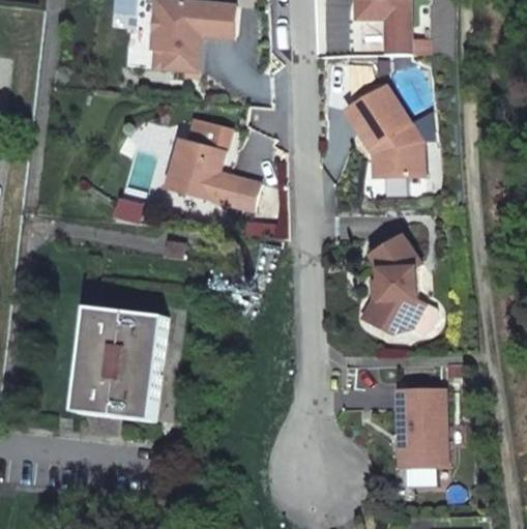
[(167,1),(152,0),(140,0),(136,50),(129,48),(128,67),(168,70),(169,52),(162,52),(167,1)]
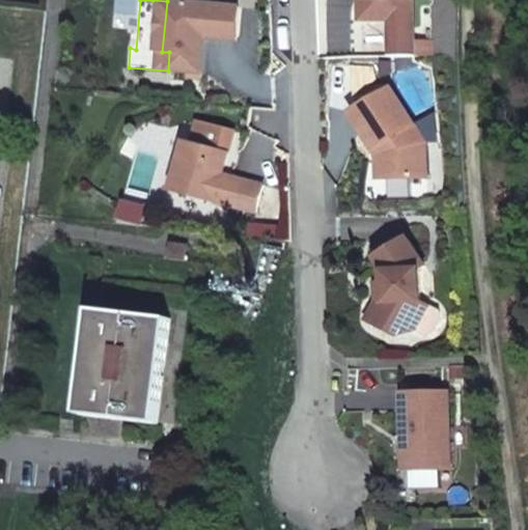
[(367,0),(359,0),(360,20),(367,20),(367,0)]
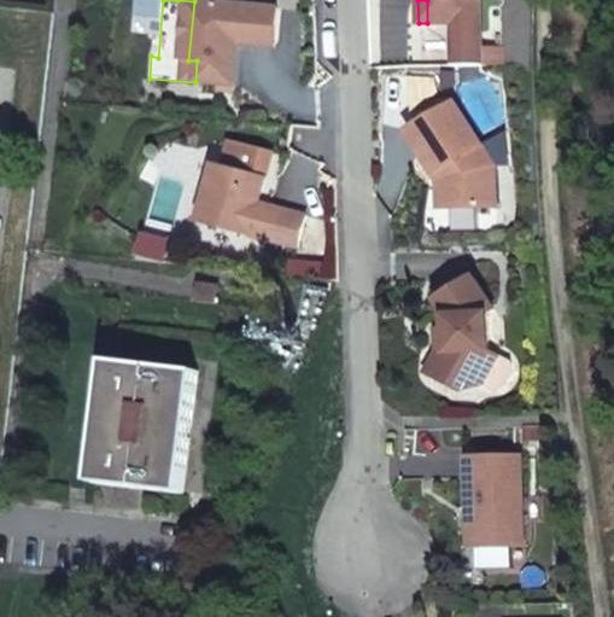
[(427,0),(427,23),(450,22),(478,22),(477,0),(427,0)]
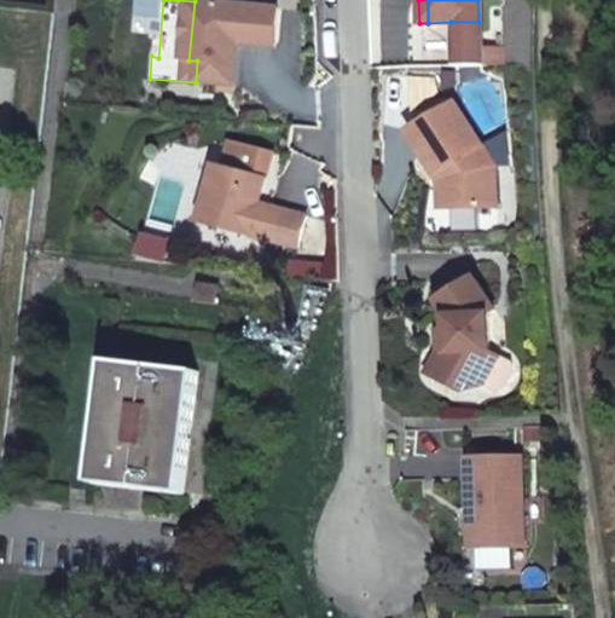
[(196,82),(232,86),(237,44),(272,47),(276,9),(195,1),(189,61),(197,61),(196,82)]
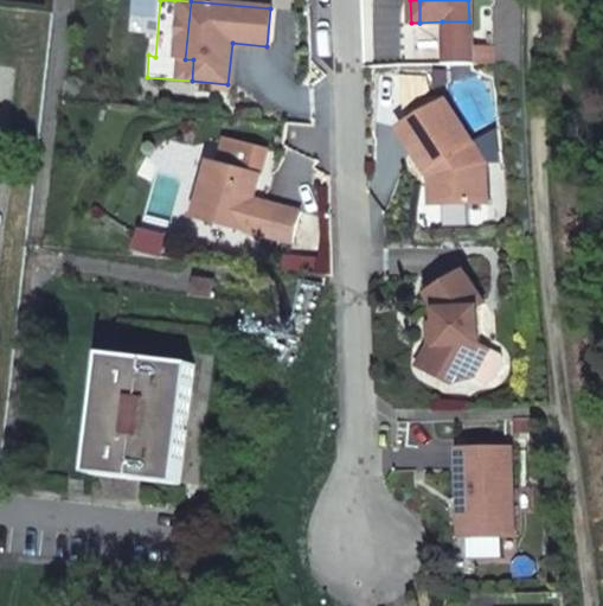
[(469,62),(469,21),(442,21),(442,63),(469,62)]
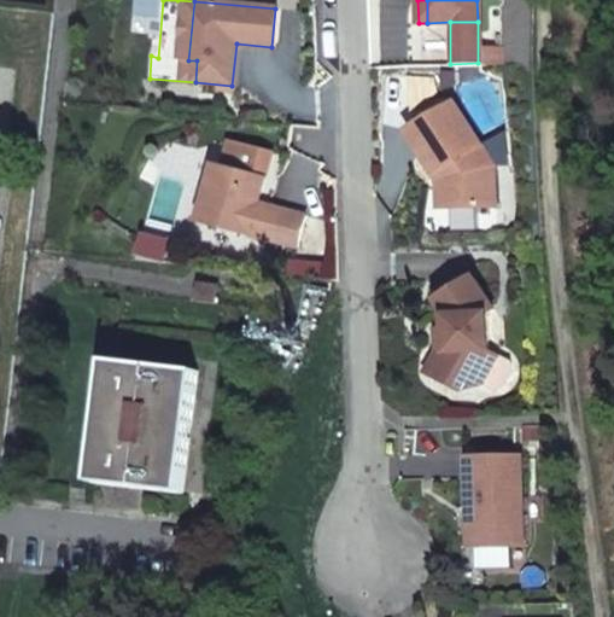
[(451,104),(405,132),(433,175),(443,169),(450,180),(446,182),(446,210),(492,209),(491,167),(451,104)]
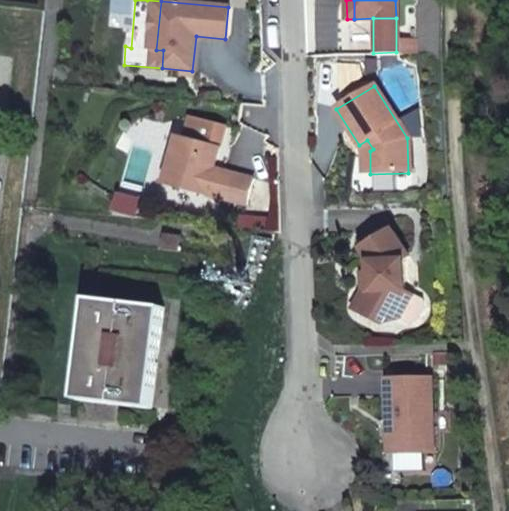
[(184,136),(177,135),(169,167),(174,168),(170,183),(245,203),(253,177),(214,166),(225,125),(190,115),(184,136)]
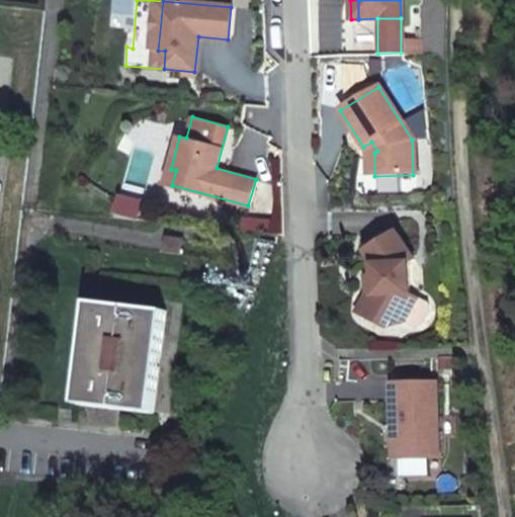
[(371,142),(363,147),(367,154),(367,177),(374,176),(374,153),(377,151),(371,142)]
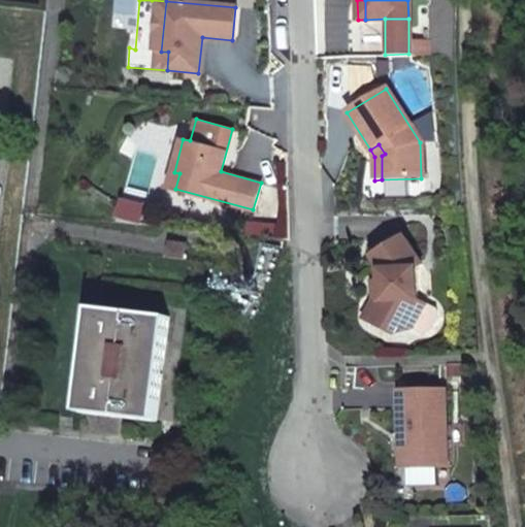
[(179,173),(174,172),(170,187),(175,189),(179,173)]
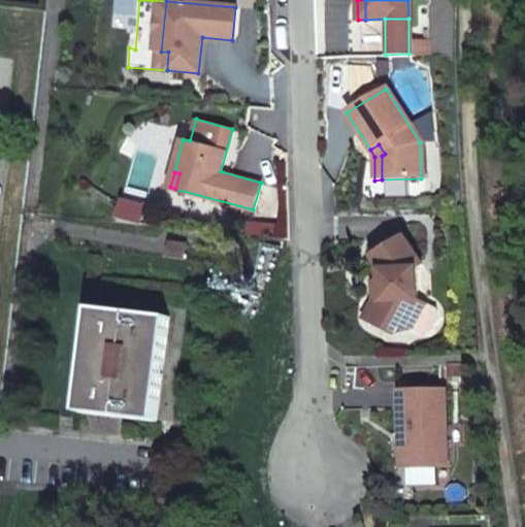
[(401,234),(371,254),(381,269),(381,278),(382,299),(371,320),(394,332),(411,327),(424,302),(417,298),(415,267),(420,263),(401,234)]
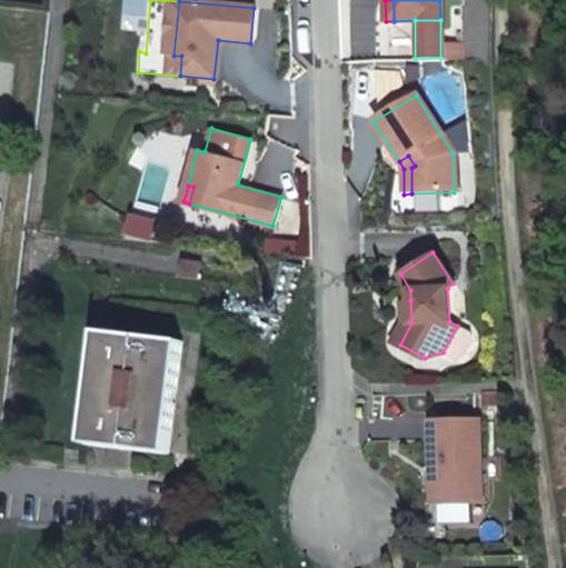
[(181,276),(198,278),(200,261),(184,259),(181,276)]
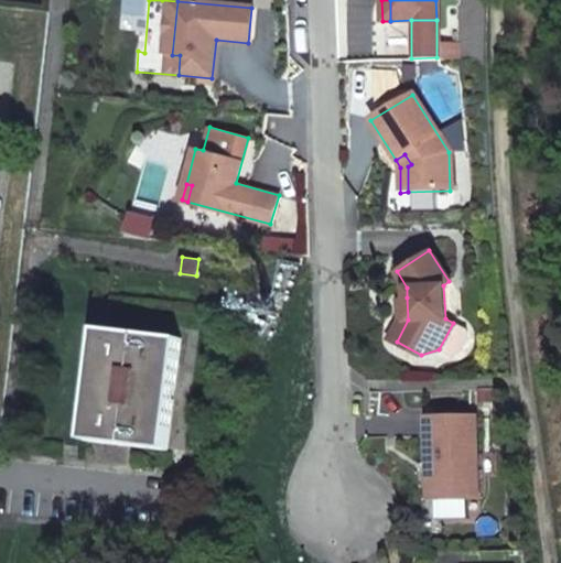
[(407,298),(399,299),(400,318),(389,338),(397,342),(408,320),(407,298)]
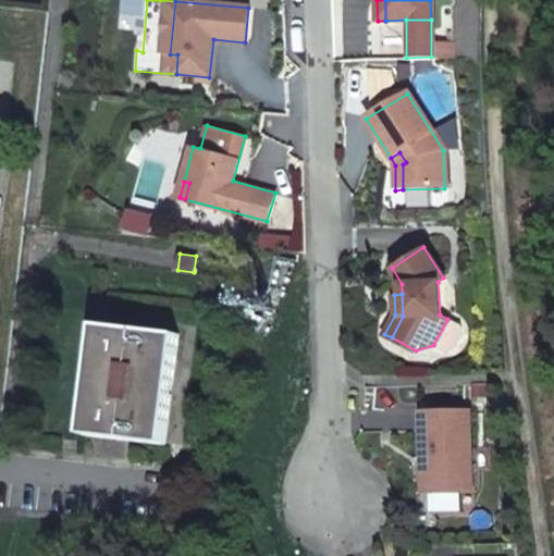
[(167,441),(179,330),(100,321),(88,432),(167,441)]
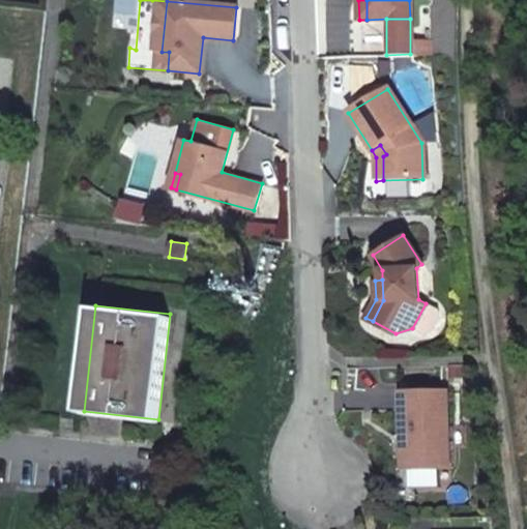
[(440,394),(399,397),(401,440),(406,440),(407,469),(444,468),(440,394)]
